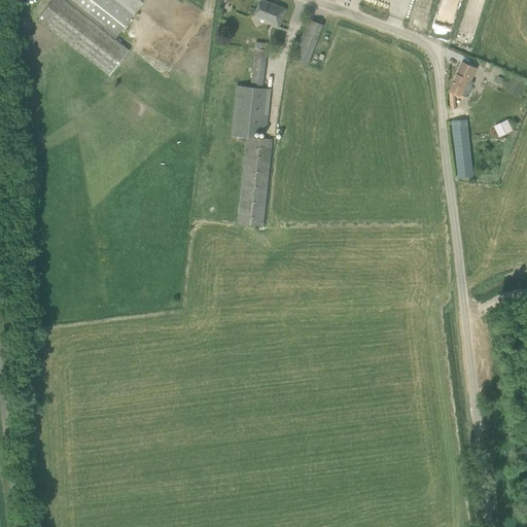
[(54,0),(39,20),(40,20),(109,74),(128,50),(115,40),(117,36),(145,0),(54,0)]
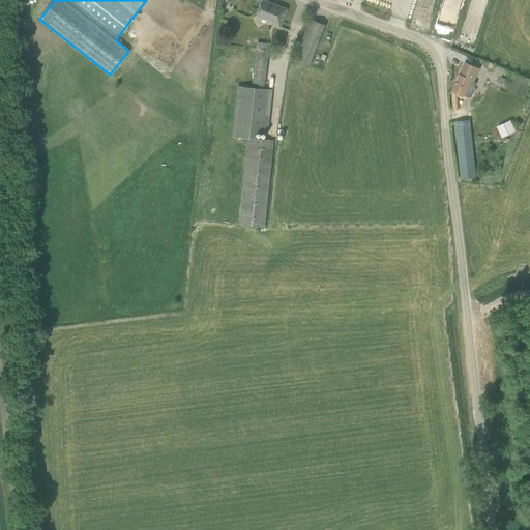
[(269,25),(280,28),(287,9),(262,0),(256,18),(270,23),(269,25)]
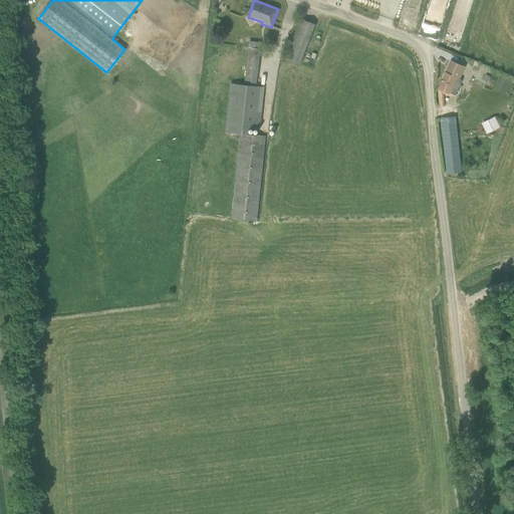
[(300,19),(297,28),(296,28),(285,58),(300,64),(312,33),(311,33),(314,24),(300,19)]
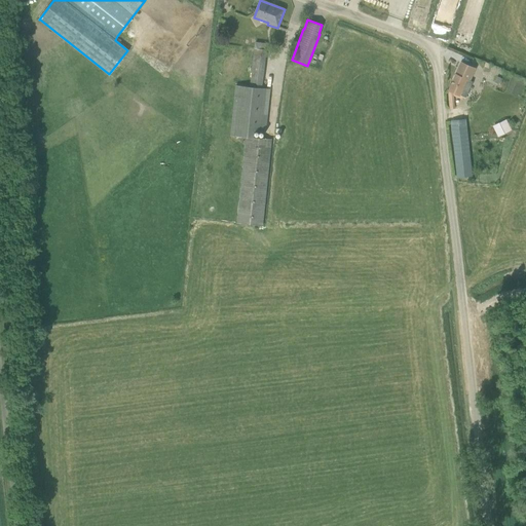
[(255,48),(251,82),(262,84),(266,49),(255,48)]
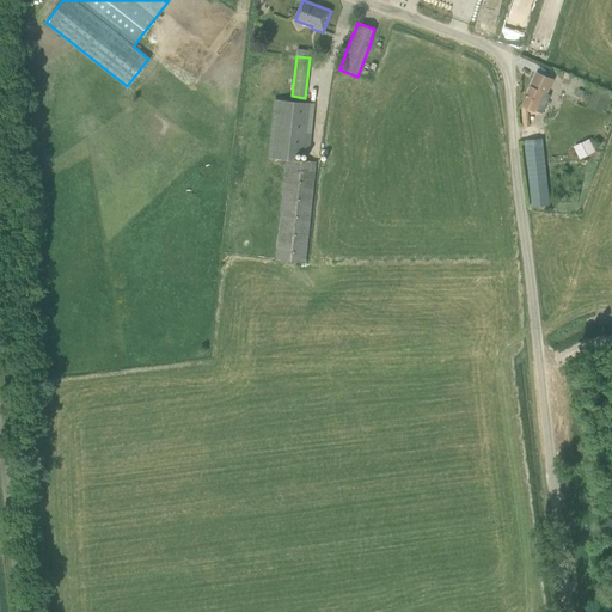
[(528,108),(543,112),(550,96),(548,93),(554,80),(544,75),(544,77),(536,73),(522,105),(528,108)]
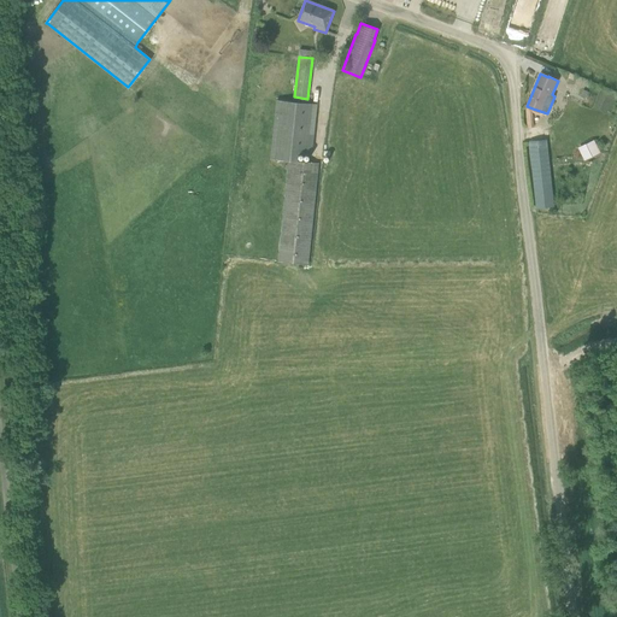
[(298,162),(299,153),(311,154),(316,115),(317,104),(307,104),(307,99),(294,97),(293,103),(276,100),(270,159),(286,162),(289,160),(298,162)]
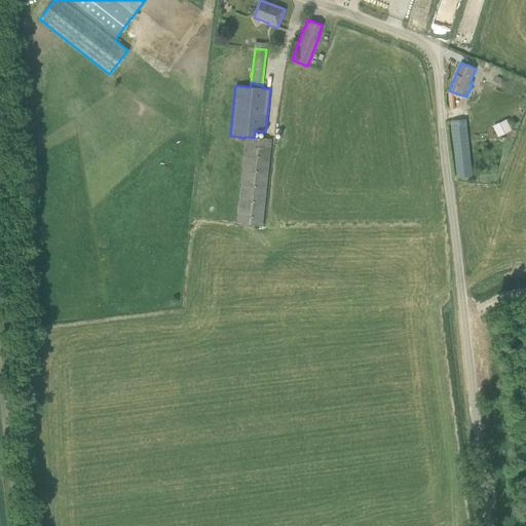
[(460,115),(451,113),(454,146),(468,145),(465,121),(468,120),(467,111),(463,111),(463,116),(460,115)]
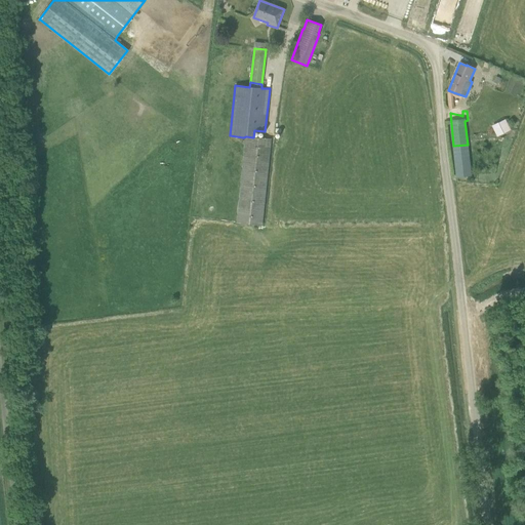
[(506,119),(493,125),(498,135),(511,129),(506,119)]
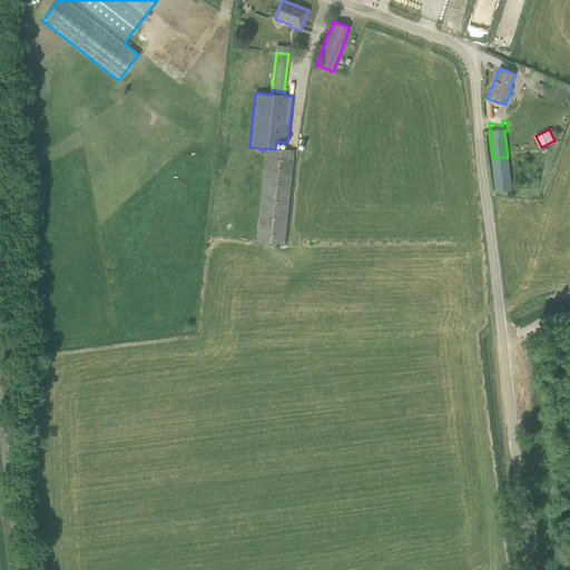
[(257,242),(284,245),(294,151),(275,149),(267,148),(257,242)]
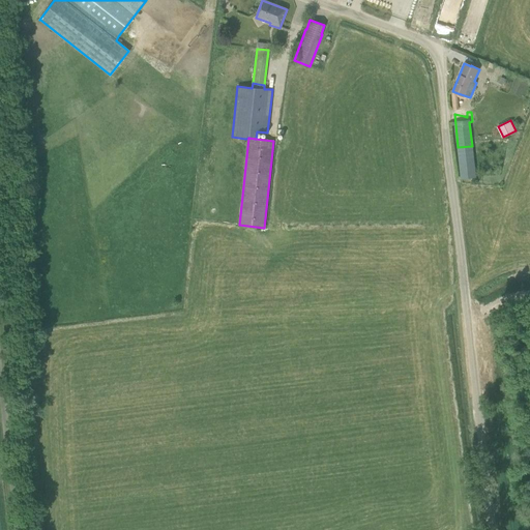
All buildings are outlined.
